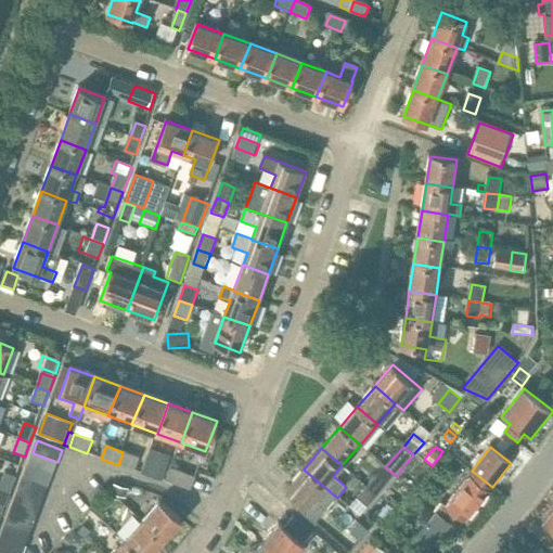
[(123,452),(118,465),(136,472),(140,459),(123,452)]
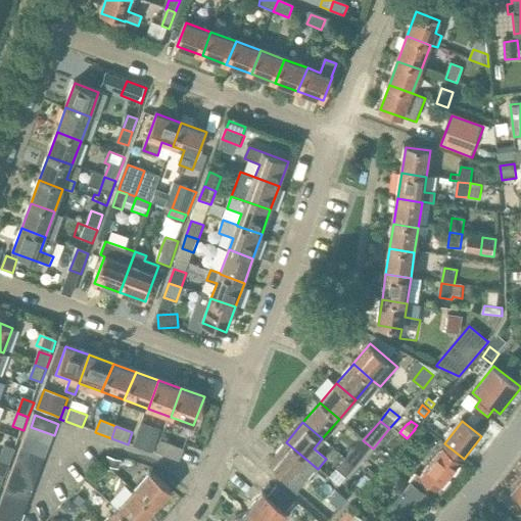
[(50,446),(54,435),(31,427),(27,438),(50,446)]
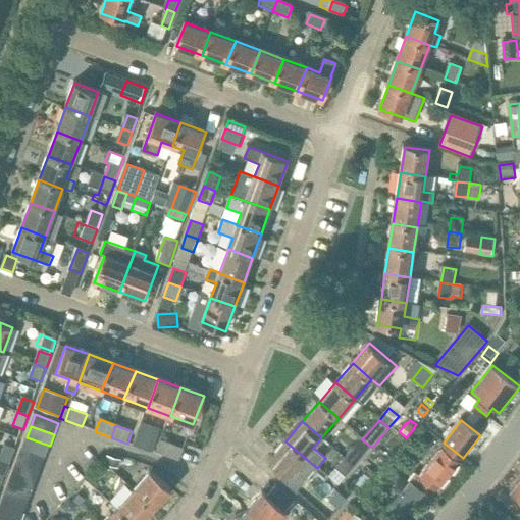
[(46,457),(50,446),(27,437),(21,449),(46,457)]
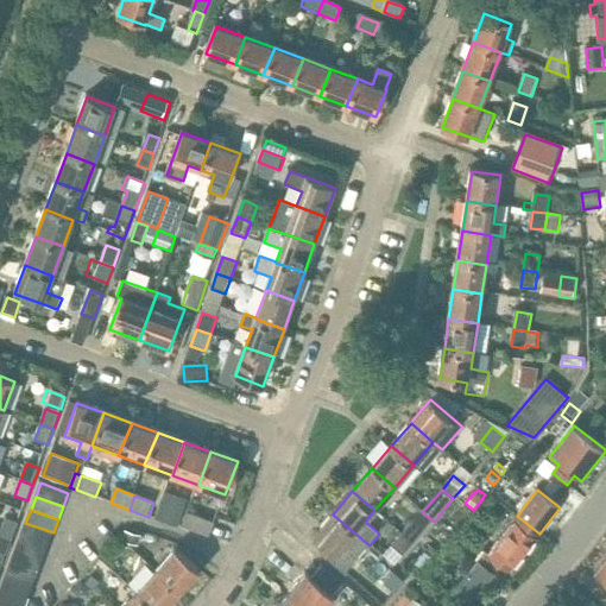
[(182,528),(188,515),(177,511),(172,525),(182,528)]
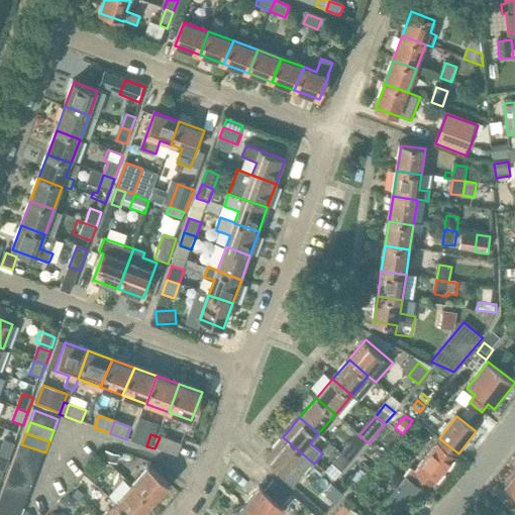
[(160,437),(155,448),(178,457),(182,445),(160,437)]
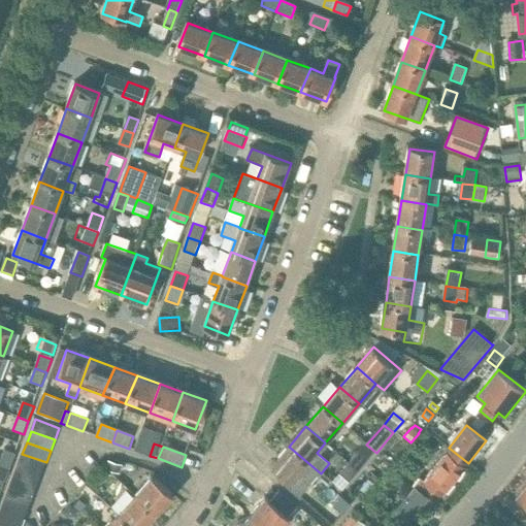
[(299,498),(321,473),(289,447),(271,466),(290,482),(286,487),(299,498)]
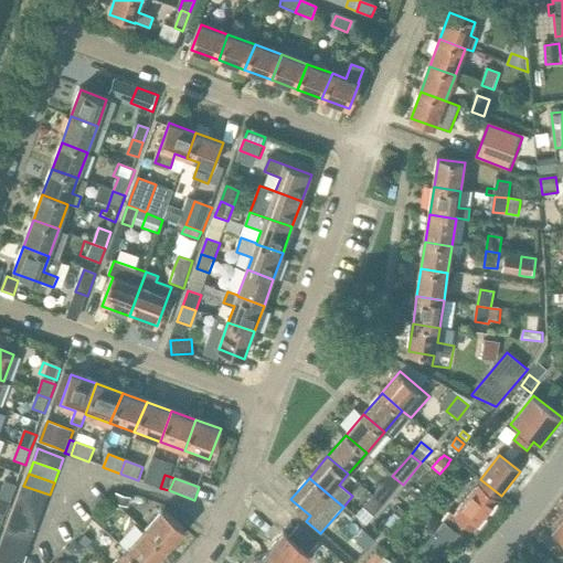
[(0,496),(0,497),(12,501),(18,487),(6,482),(0,496)]
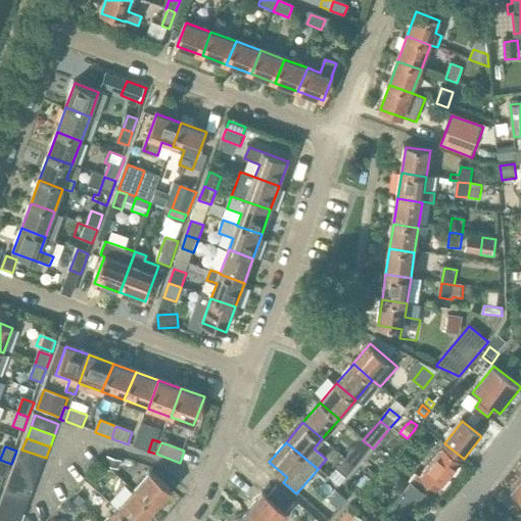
[(346,460),(356,468),(366,457),(356,448),(346,460)]
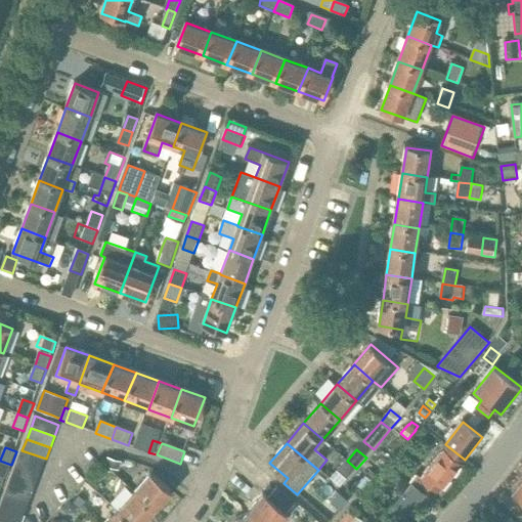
[(42,471),(46,459),(22,450),(17,462),(42,471)]
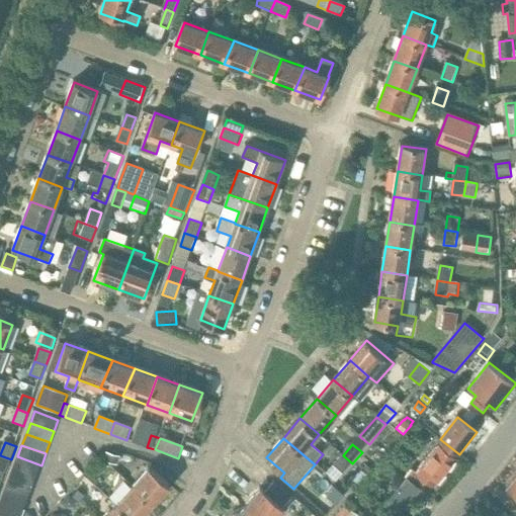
[(435,488),(457,460),(438,445),(416,473),(413,469),(407,477),(407,478),(385,504),(399,515),(401,515),(421,489),(427,481),(435,488)]
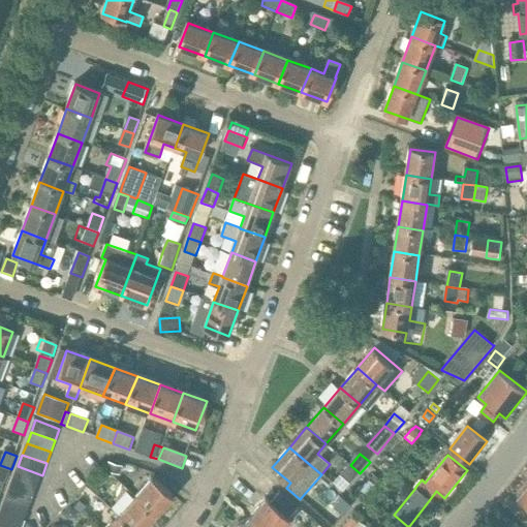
[(121,475),(134,479),(137,469),(124,464),(121,475)]
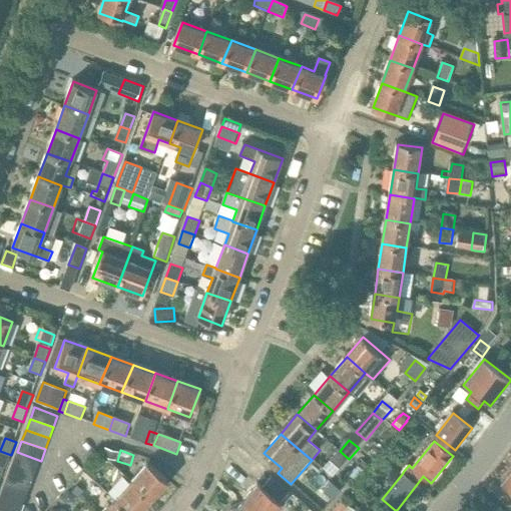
[(0,466),(6,469),(11,455),(0,451),(0,466)]
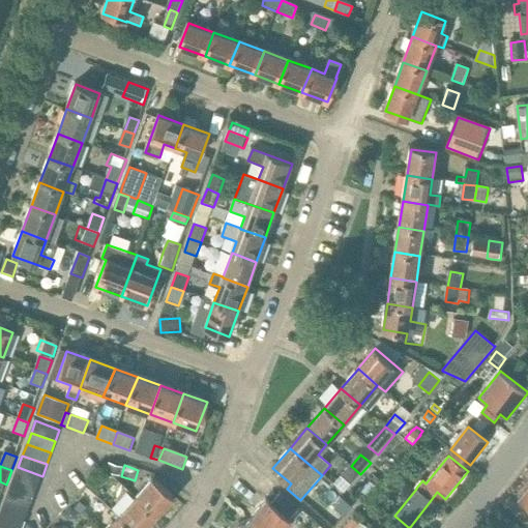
[(344,494),(360,474),(351,466),(342,477),(333,486),(344,494)]
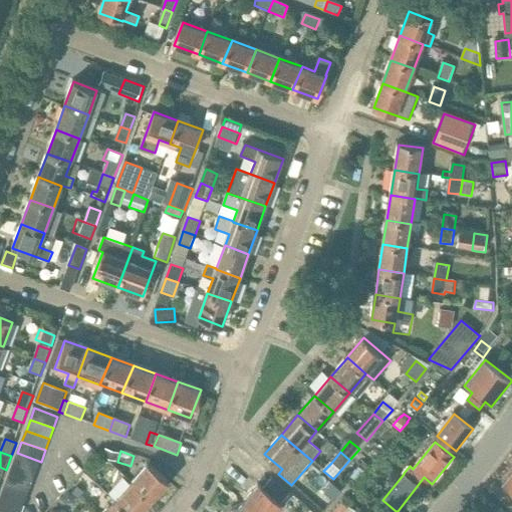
[(36,473),(41,462),(17,453),(13,464),(36,473)]
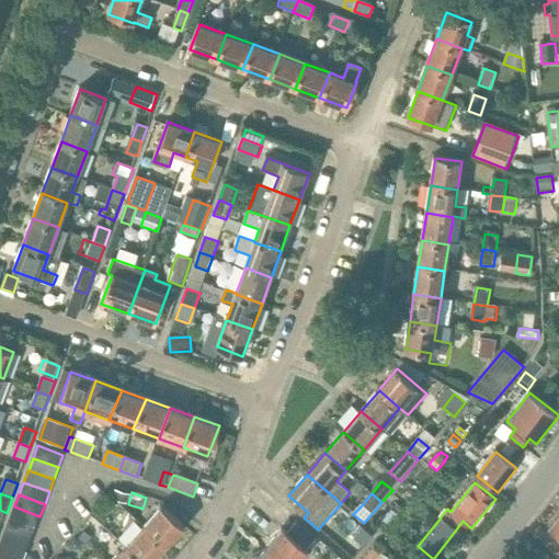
[(35,528),(40,516),(14,506),(10,518),(35,528)]
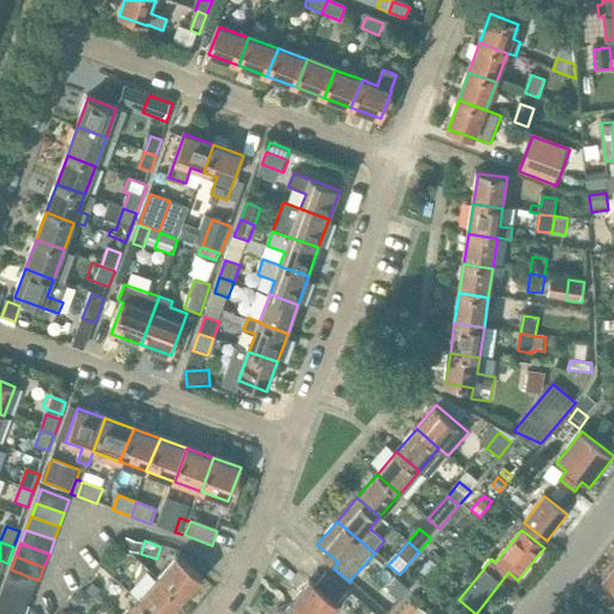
[(158,579),(182,600),(201,578),(177,556),(158,579)]
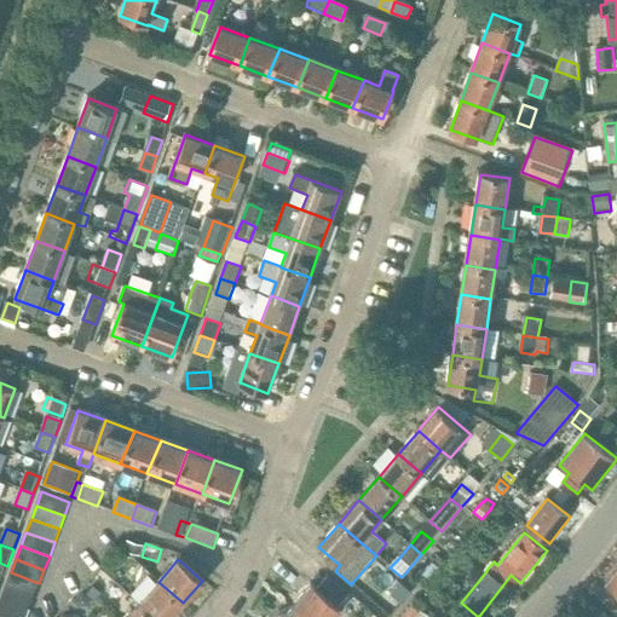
[(127,561),(119,571),(125,577),(133,568),(127,561)]
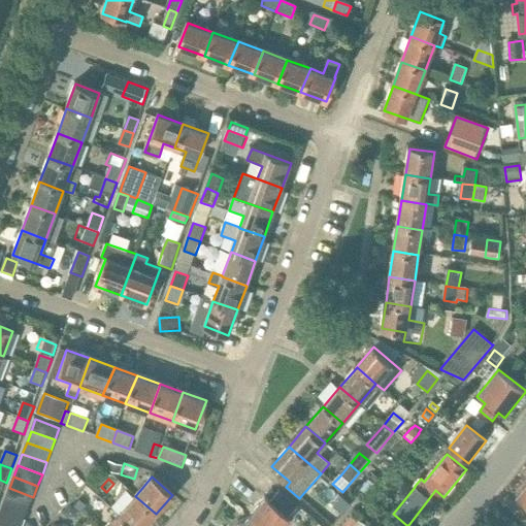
[(369,480),(360,490),(368,496),(376,486),(369,480)]
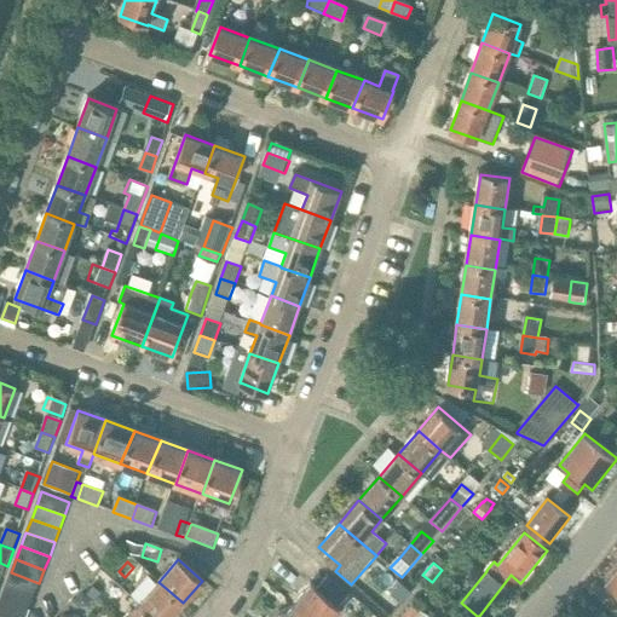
[(34,597),(39,583),(11,572),(6,586),(34,597)]
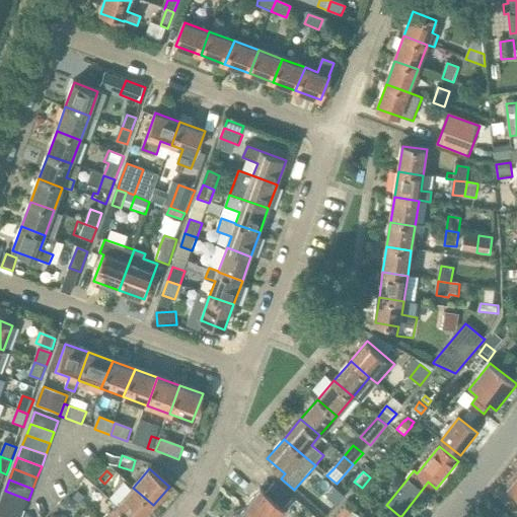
[(143,516),(153,505),(133,488),(117,506),(130,516),(143,516)]
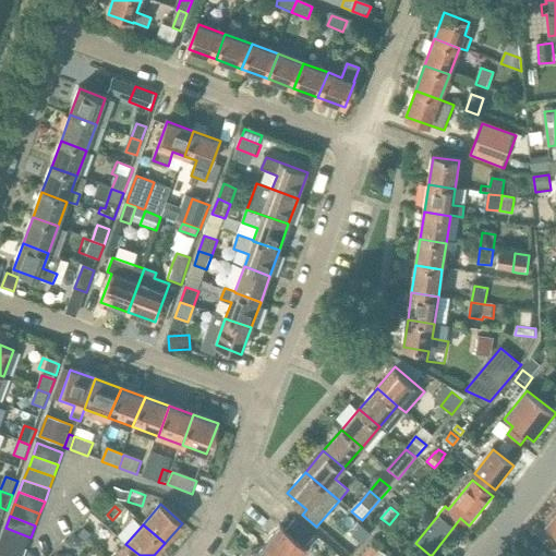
[(266,546),(277,555),(307,555),(311,553),(306,548),(282,527),(266,546)]
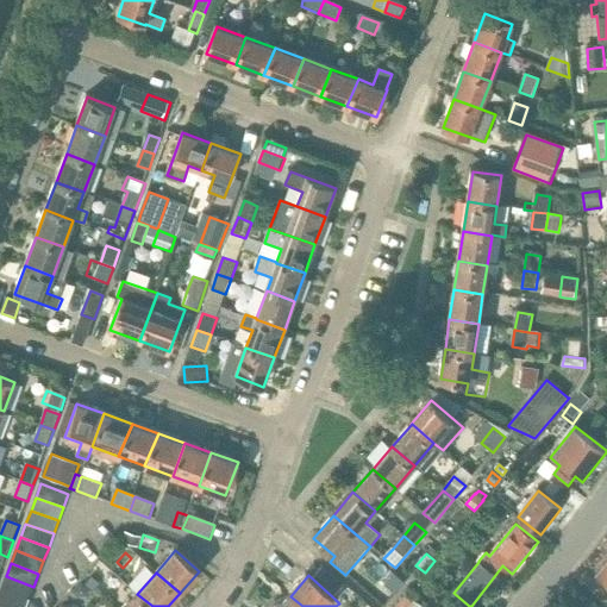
[(29,600),(33,587),(6,576),(1,589),(29,600)]
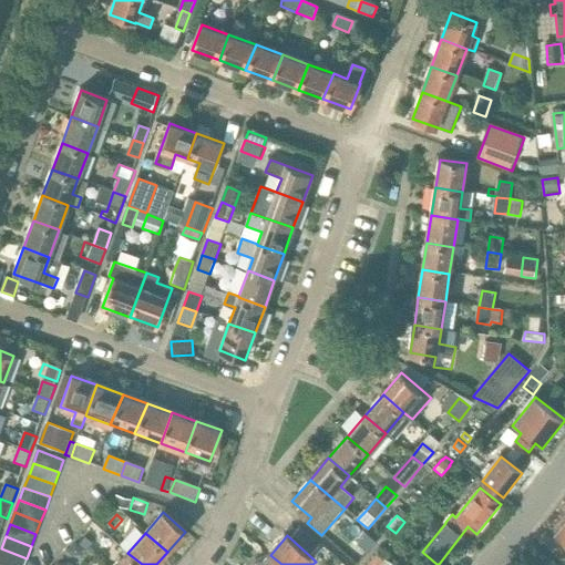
[(80,545),(89,552),(94,544),(86,537),(80,545)]
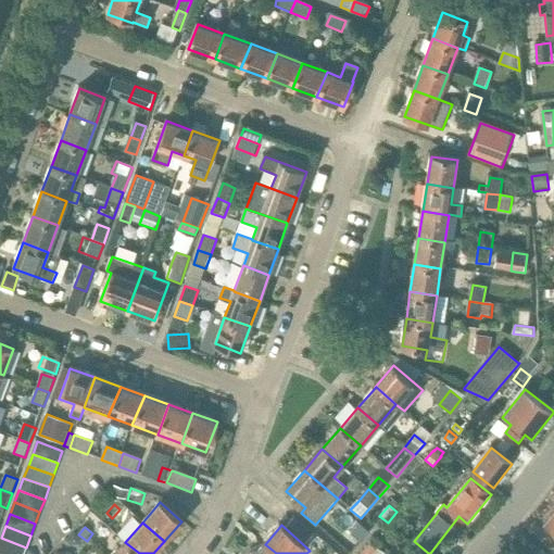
[(66,541),(72,546),(79,546),(84,540),(74,531),(66,541)]
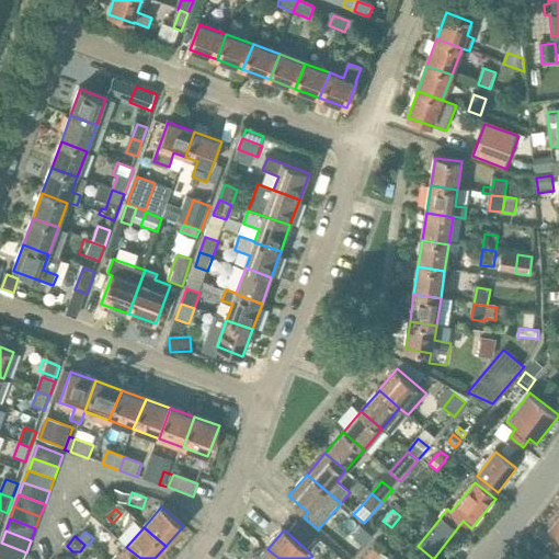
[(0,556),(7,558),(24,558),(26,552),(1,543),(0,545),(0,556)]
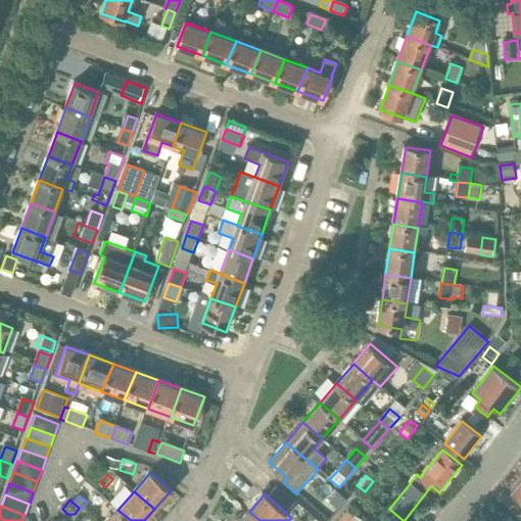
[(131,520),(117,510),(107,520),(131,520)]
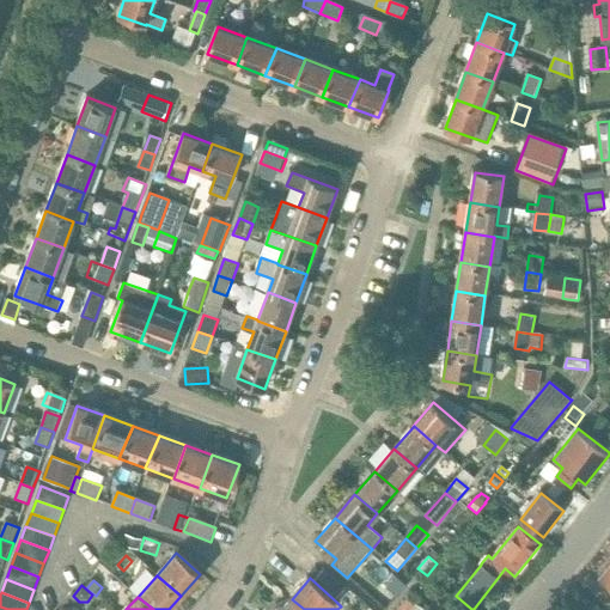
[(418,609),(420,607),(408,597),(396,609),(418,609)]
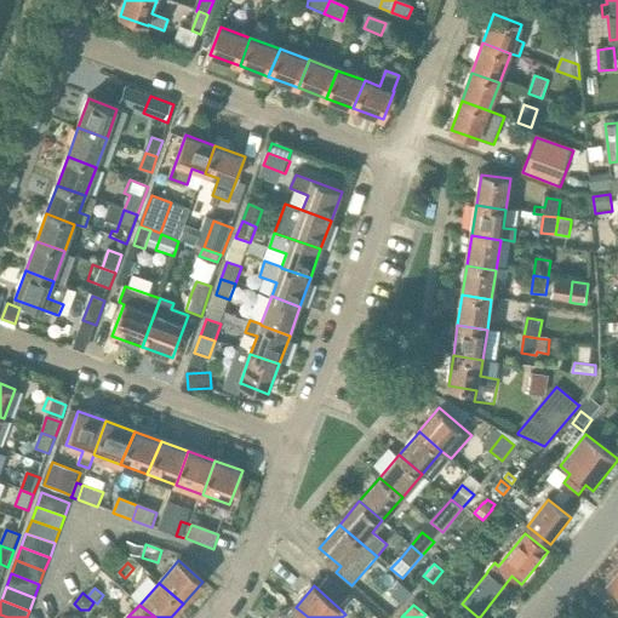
[(308,617),(296,607),(285,617),(308,617)]
